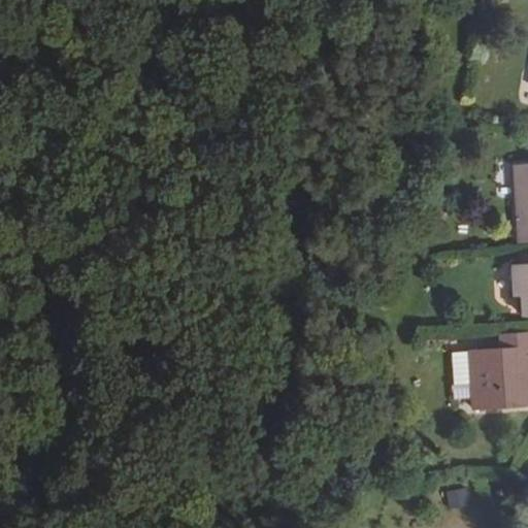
[(527,164),(514,165),(518,244),(527,242),(527,164)]
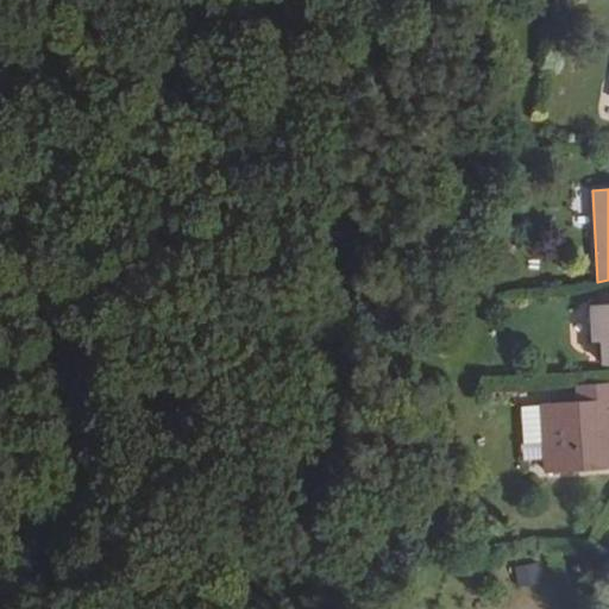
[(608,305),(602,306),(590,307),(591,344),(600,343),(602,366),(608,365),(608,305)]
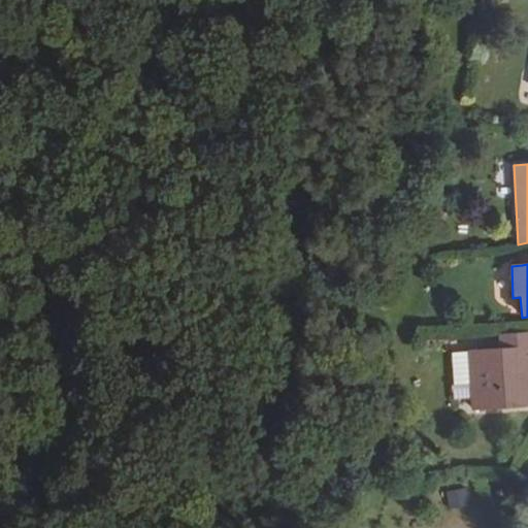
[(527,332),(496,335),(497,349),(527,345),(527,332)]
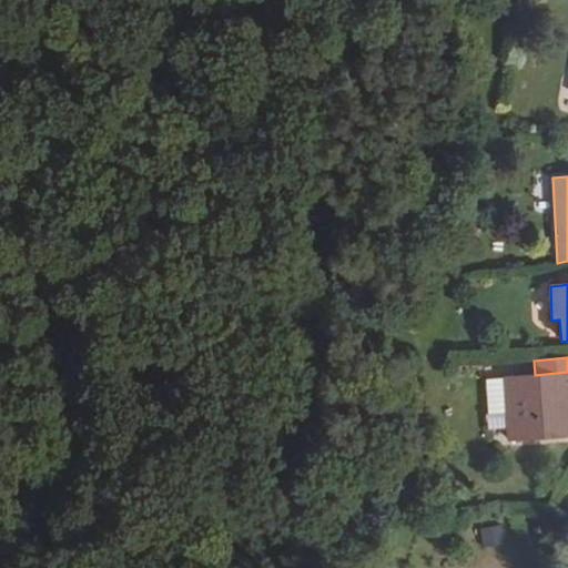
[(567,372),(535,375),(504,377),(508,443),(567,437),(567,372)]
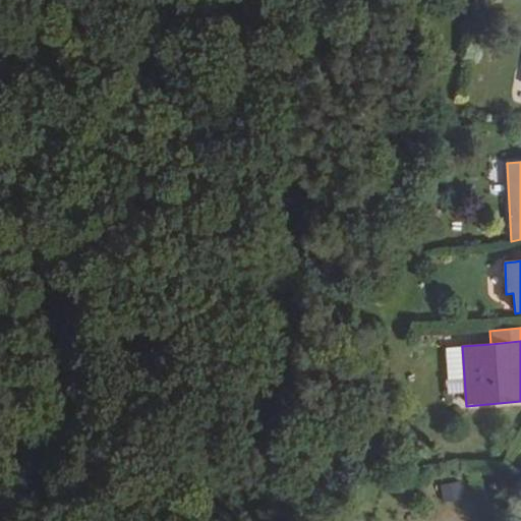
[(461,480),(441,482),(442,501),(463,499),(461,480)]
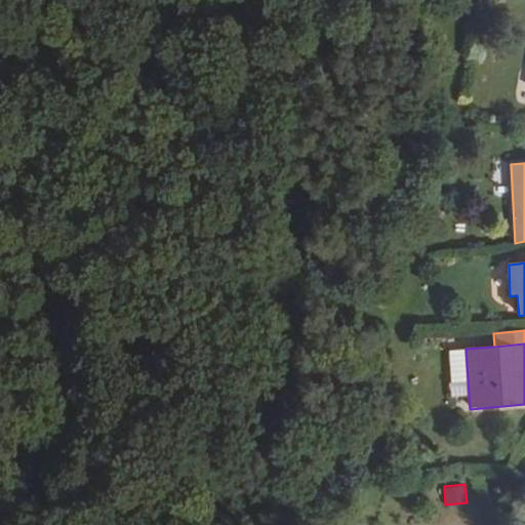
All buildings are outlined.
